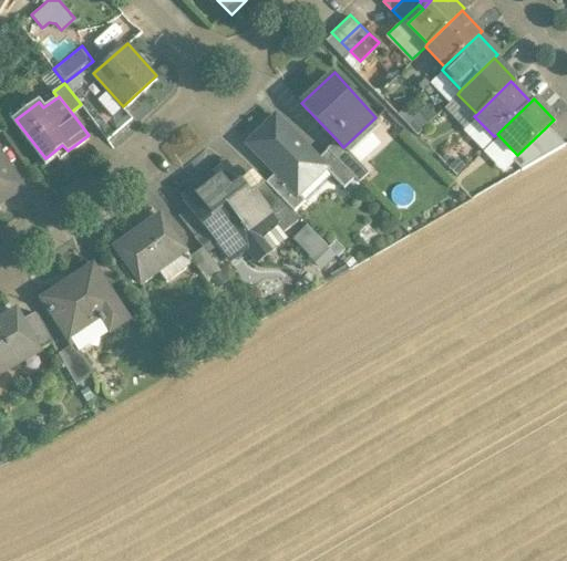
[(317,157),(275,114),(247,142),(275,170),(290,187),(291,186),(299,194),(326,168),(318,160),(319,159),(317,157)]
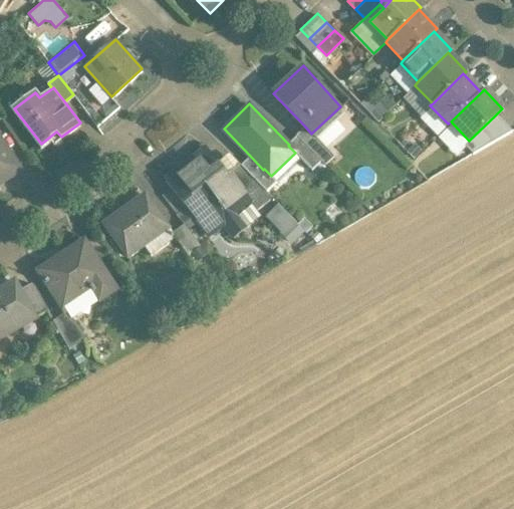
[(469,141),(464,146),(472,153),(510,131),(495,115),(469,141)]
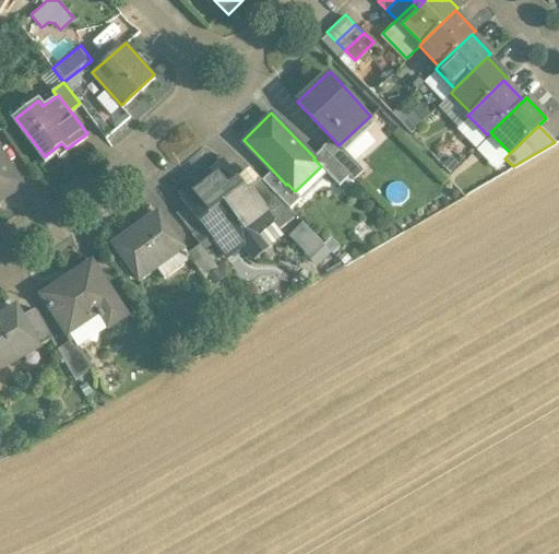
[(490,132),(487,134),(485,138),(504,158),(510,153),(490,132)]
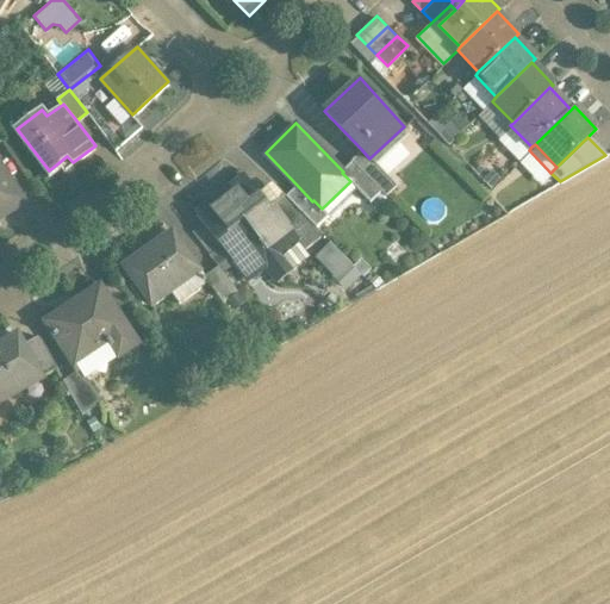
[(396,184),(372,156),(369,159),(361,149),(350,159),(352,160),(380,190),(385,193),(396,184)]
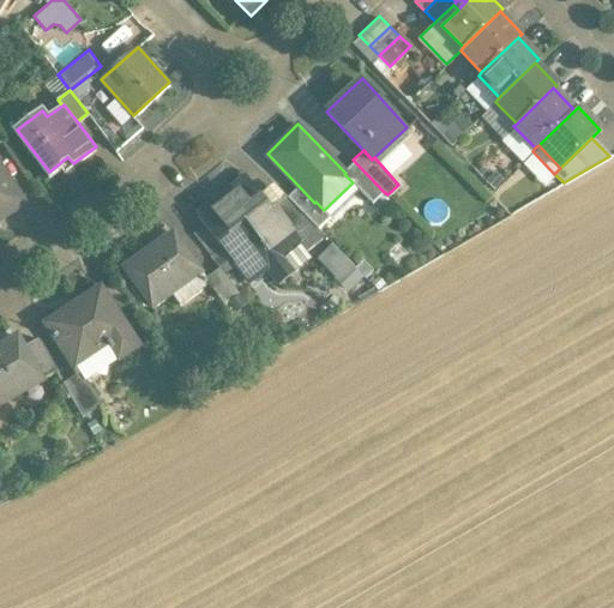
[(383,191),(354,161),(343,170),(345,173),(344,174),(353,182),(372,202),(383,191)]
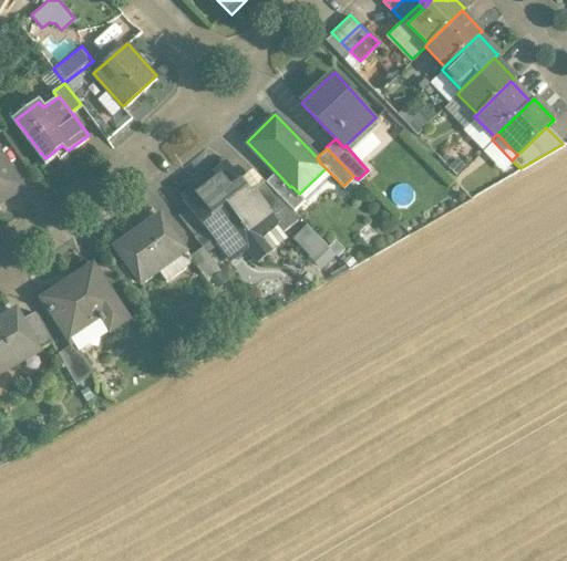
[(0,149),(0,200),(22,186),(8,164),(9,164),(0,149)]
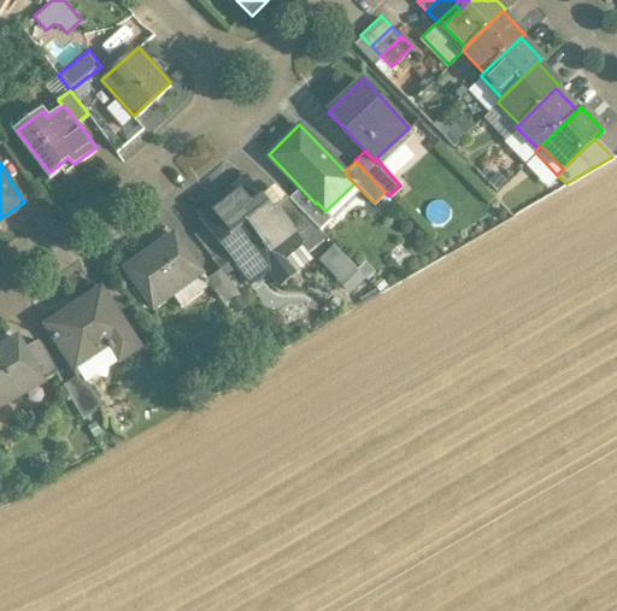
[(272,206),(248,174),(198,213),(205,223),(223,246),(233,258),(238,264),(254,252),(266,268),(281,256),(274,246),(294,230),(295,229),(280,209),(277,211),(272,206)]
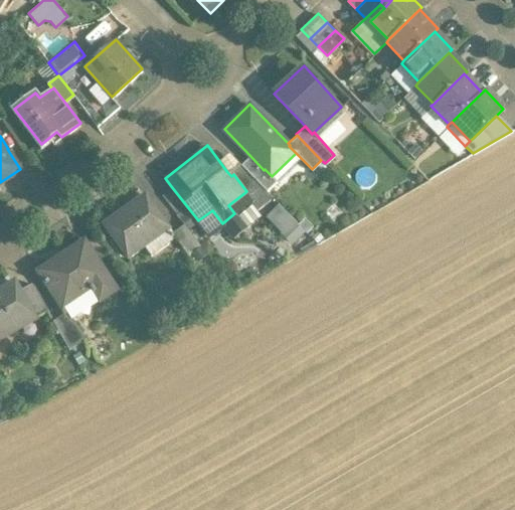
[(264,170),(249,155),(240,164),(267,190),(277,180),(272,176),(265,169),(264,170)]
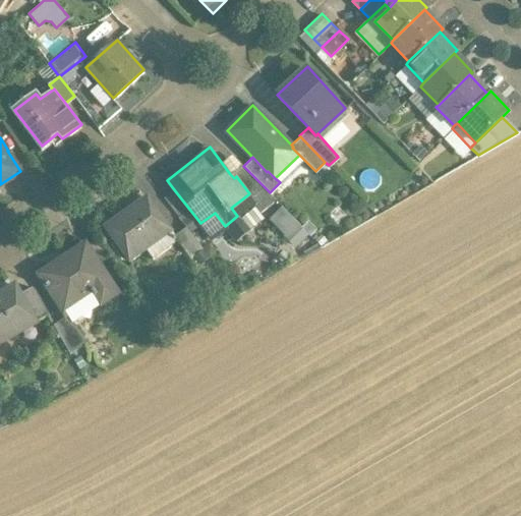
[(243,166),(242,164),(230,174),(234,178),(236,176),(249,193),(248,194),(261,210),(276,198),(270,192),(243,166)]
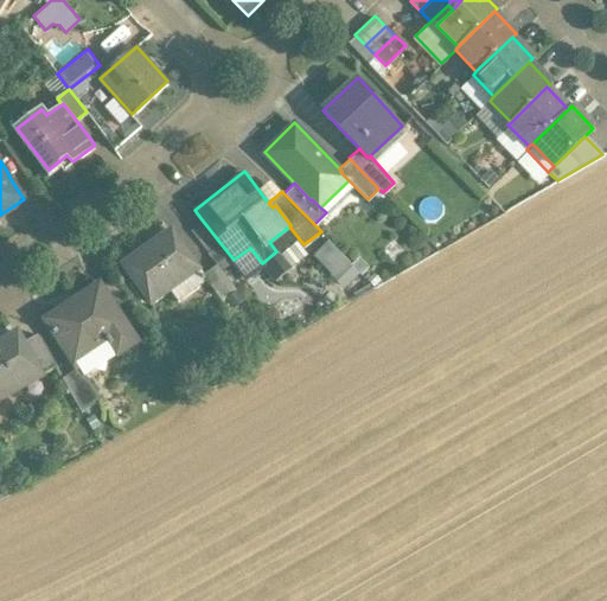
[(219,242),(202,219),(191,228),(208,250),(219,242)]
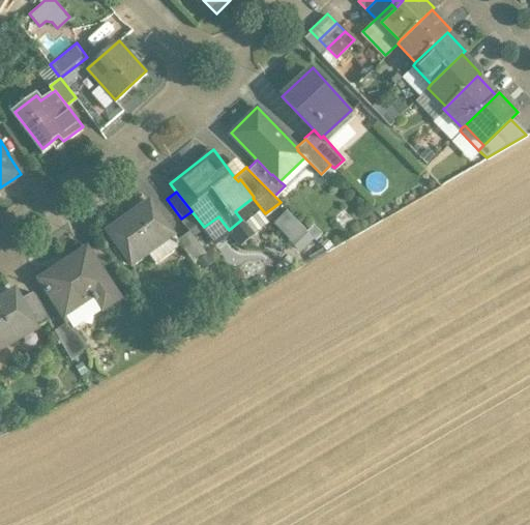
[(150,197),(108,228),(133,262),(175,232),(150,197)]
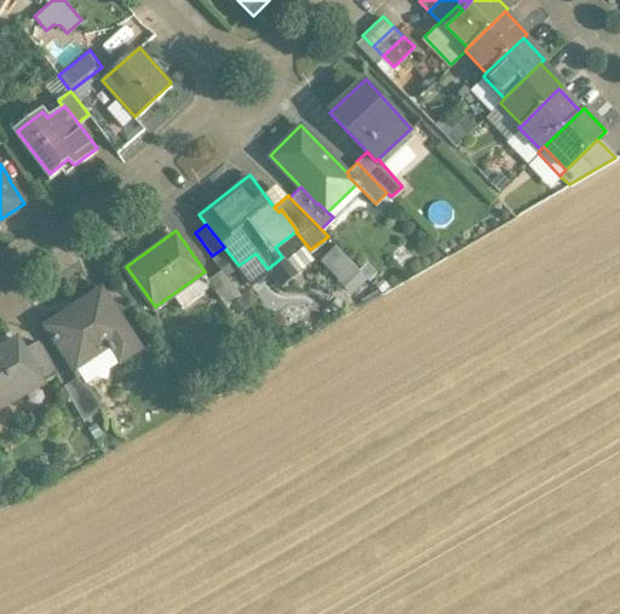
[(355,288),(371,274),(340,241),(325,254),(355,288)]
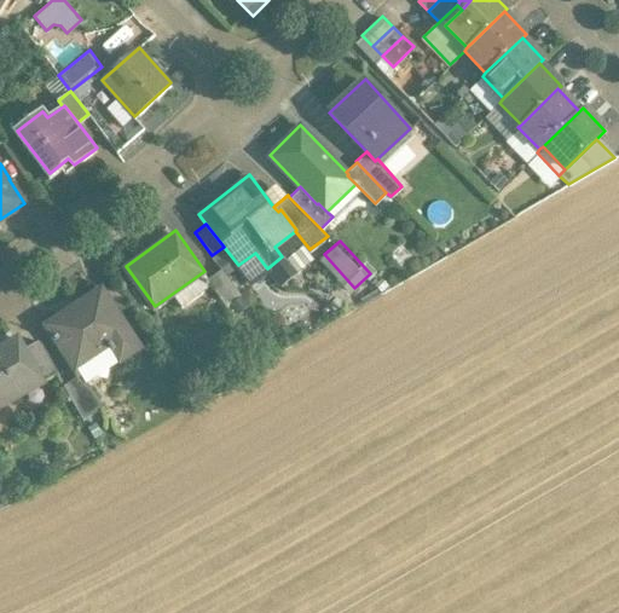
[(212,255),(210,256),(220,267),(221,269),(233,259),(224,247),(212,255)]
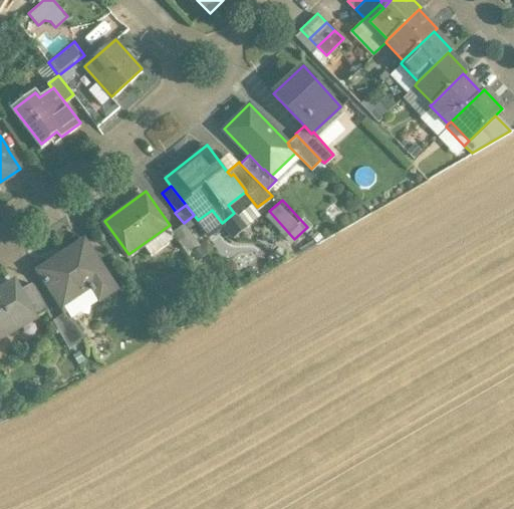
[(184,223),(183,222),(172,231),(187,252),(200,243),(184,223)]
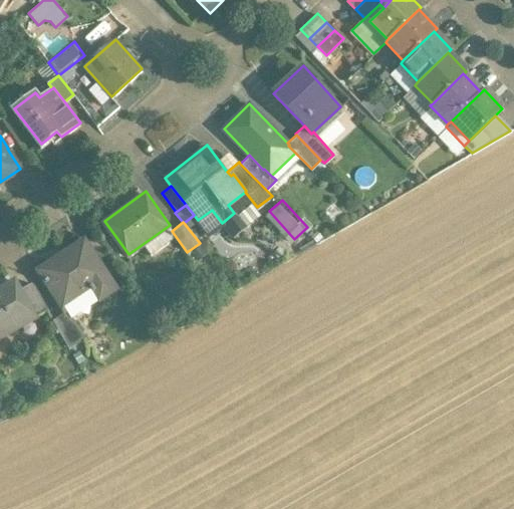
[(106,252),(93,234),(83,240),(96,259),(106,252)]
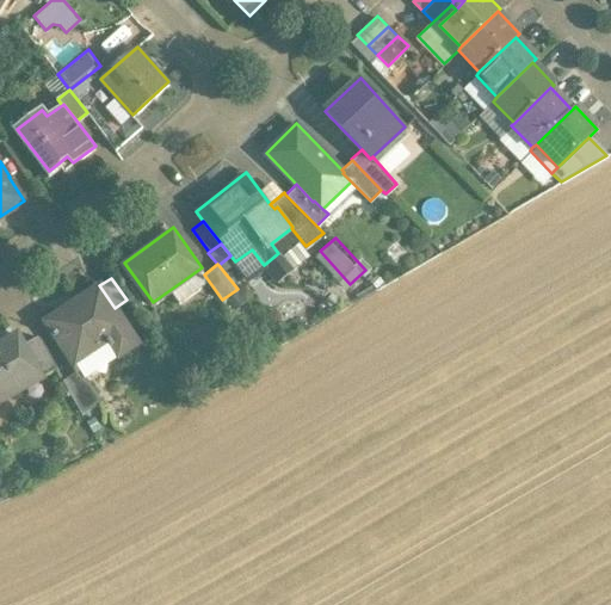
[(99,285),(47,321),(54,332),(53,333),(55,335),(56,335),(79,370),(84,377),(85,376),(137,341),(115,308),(99,285)]
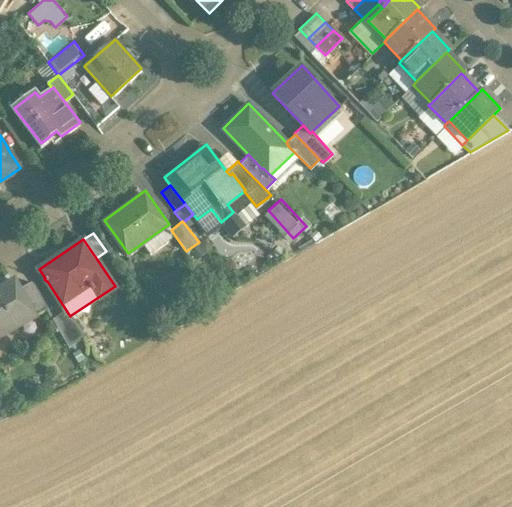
[(13,278),(0,285),(0,333),(5,331),(34,314),(19,288),(13,278)]
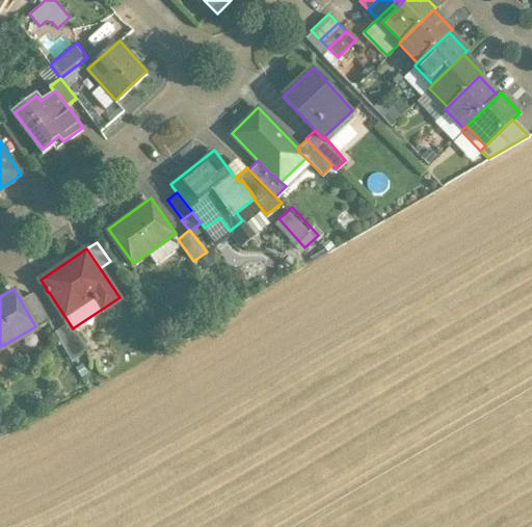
[(48,319),(32,292),(20,299),(35,326),(48,319)]
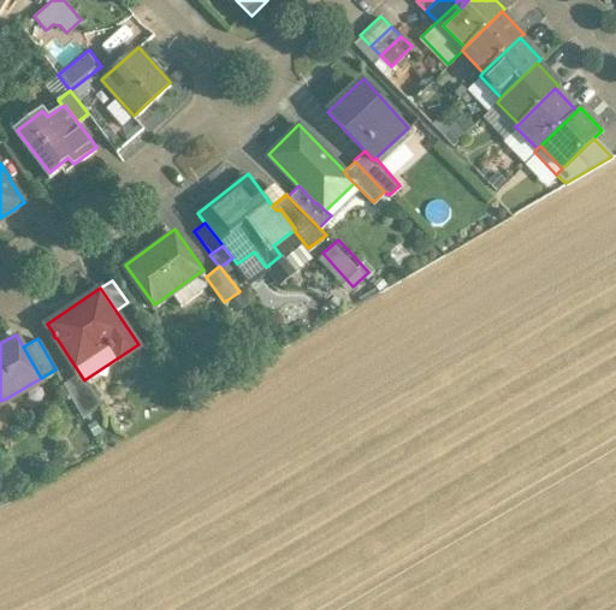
[(86,379),(84,380),(80,373),(64,384),(83,418),(102,404),(86,379)]
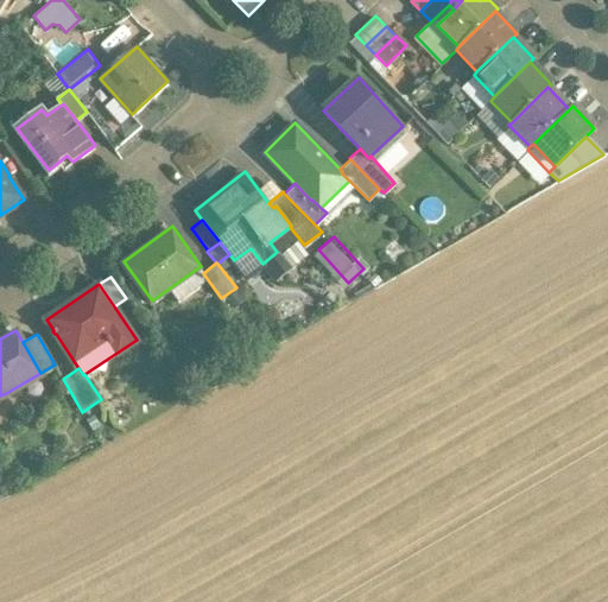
[(0,419),(16,410),(6,393),(0,395),(0,419)]
